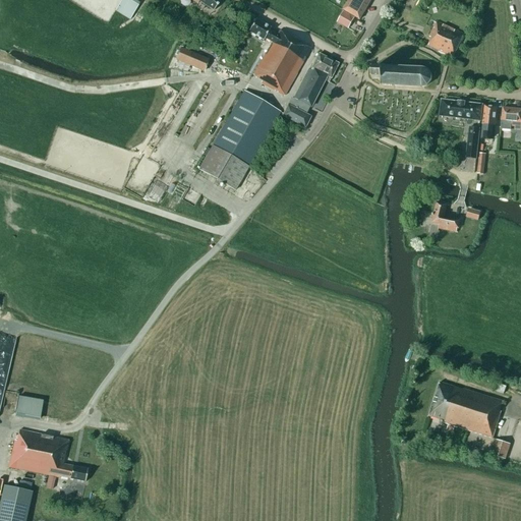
[(140,4),(133,0),(121,0),(115,12),(130,21),(140,4)]
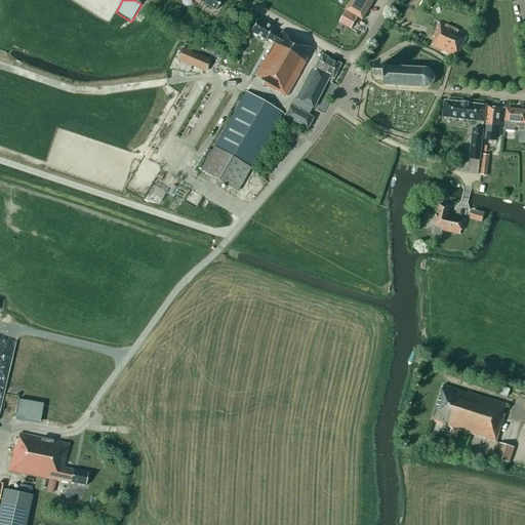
[(192,0),(199,4),(200,2),(214,11),(221,1),(220,0),(192,0)]
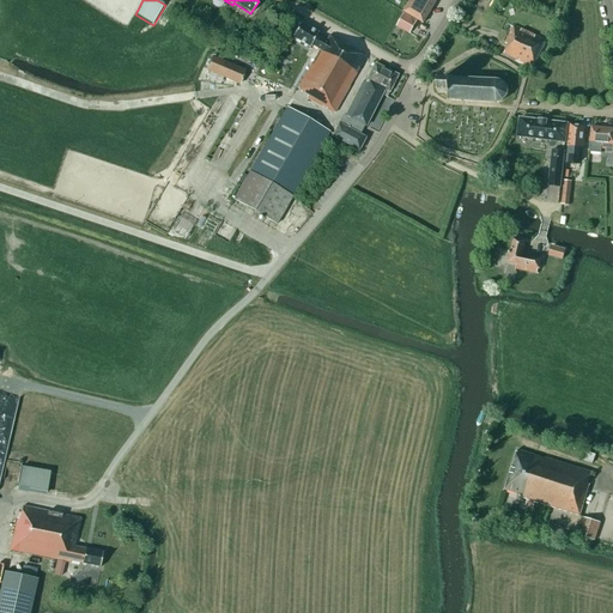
[(411,0),(404,13),(424,24),(437,0),(411,0)]
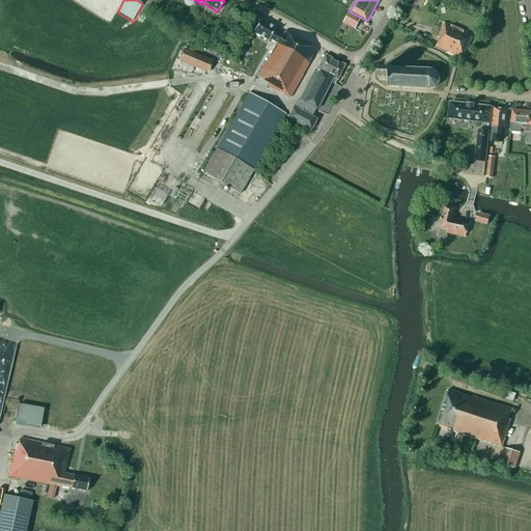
[(231,16),(224,12),(219,22),(225,26),(231,16)]
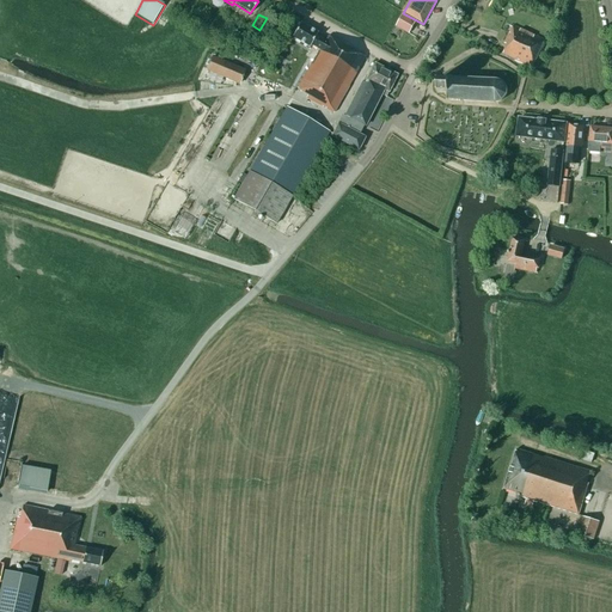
[(403,14),(398,23),(408,28),(412,19),(403,14)]
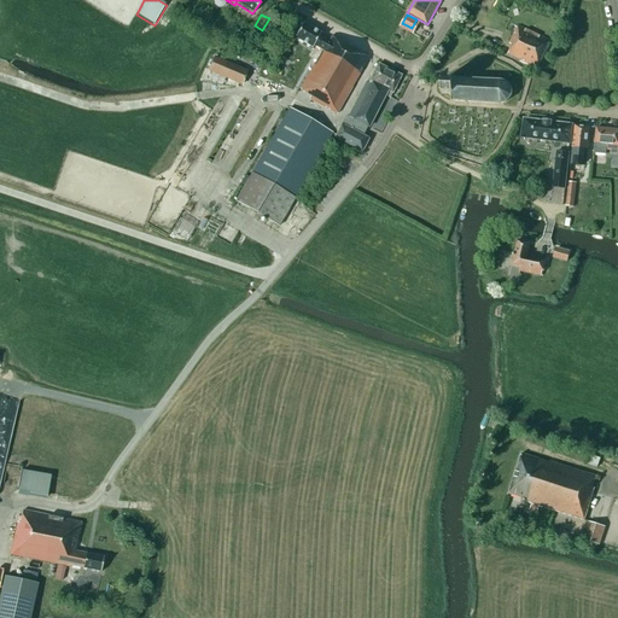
[(301,89),(312,95),(309,99),(337,115),(369,58),(331,36),(328,41),(320,36),(321,34),(303,24),(295,39),(297,40),(298,41),(302,44),(304,44),(313,48),(314,46),(322,51),(301,89)]
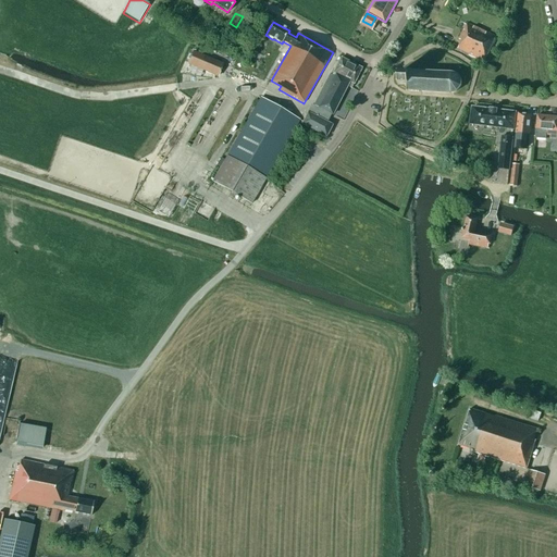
[(459,39),(461,40),(458,49),(485,61),(496,37),(468,24),(459,39)]
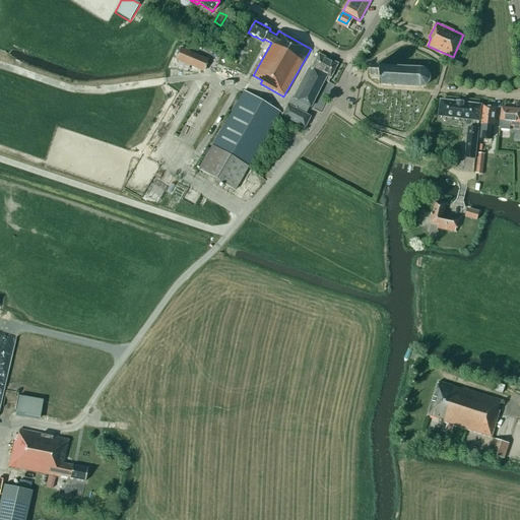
[(208,59),(181,49),(176,60),(203,71),(208,59)]
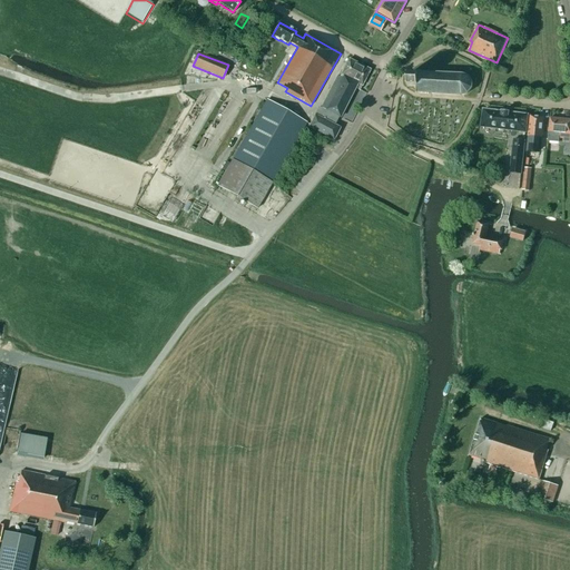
[(340,79),(355,87),(354,88),(355,88),(360,90),(370,70),(349,60),(340,78),(340,79)]
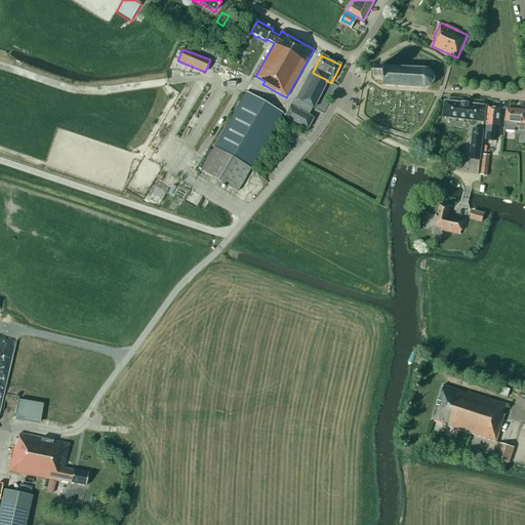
[(433,83),(433,82),(433,81),(434,80),(434,78),(434,77),(434,76),(433,74),(432,72),(431,71),(430,71),(429,70),(428,69),(426,69),(423,69),(423,68),(384,66),(384,70),(375,70),(374,80),(382,80),(382,86),(423,88),(426,88),(427,87),(428,87),(429,87),(430,86),(431,85),(432,84),(433,83)]
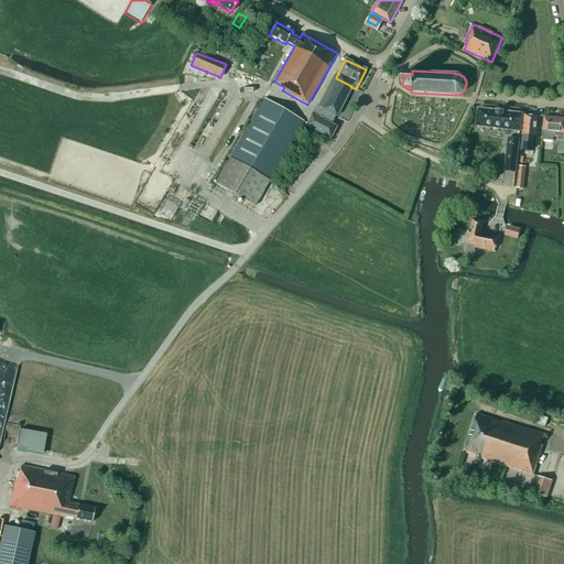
[(336,117),(351,87),(350,87),(351,86),(336,78),(336,77),(334,76),(317,108),(315,107),(311,116),(305,127),(331,139),(336,128),(331,126),(335,117),(336,117)]
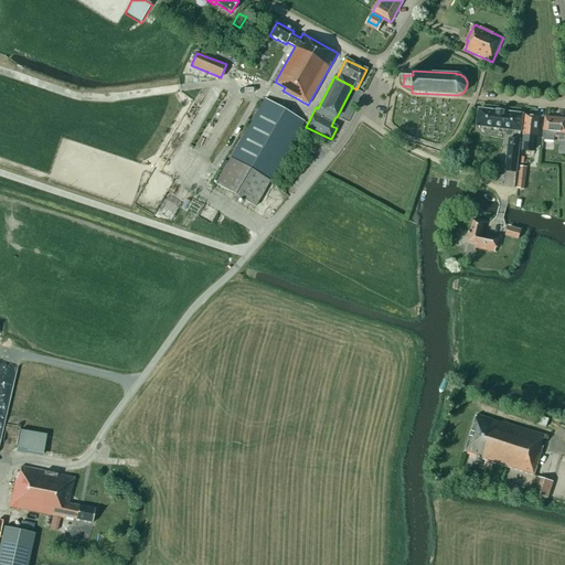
[(265,99),(216,184),(255,206),(305,121),(265,99)]
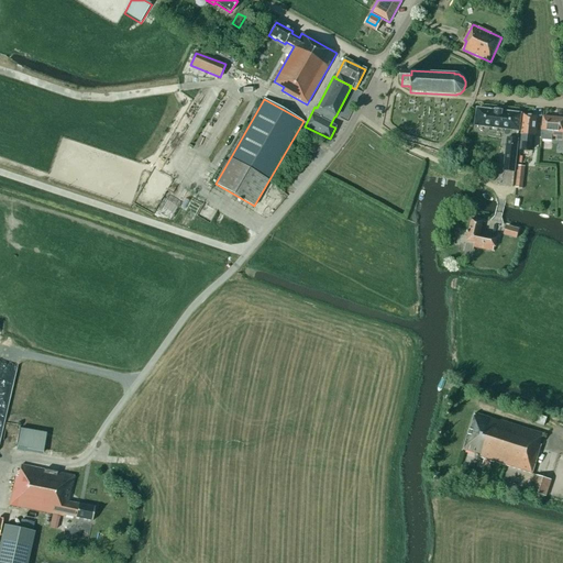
[(521,114),(477,109),(475,125),(519,131),(521,114)]
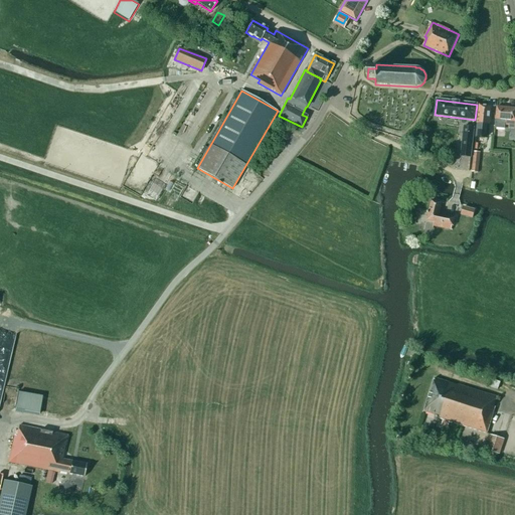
[(476,134),(483,135),(484,124),(489,125),(491,107),(479,106),(476,134)]
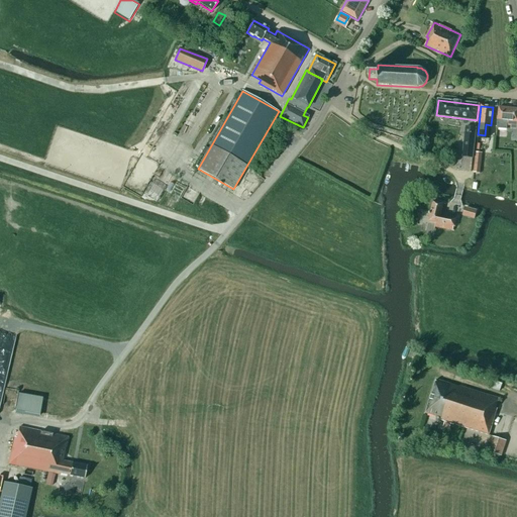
[(511,126),(511,128),(516,129),(516,126),(516,108),(499,107),(497,128),(507,129),(507,126),(511,126)]
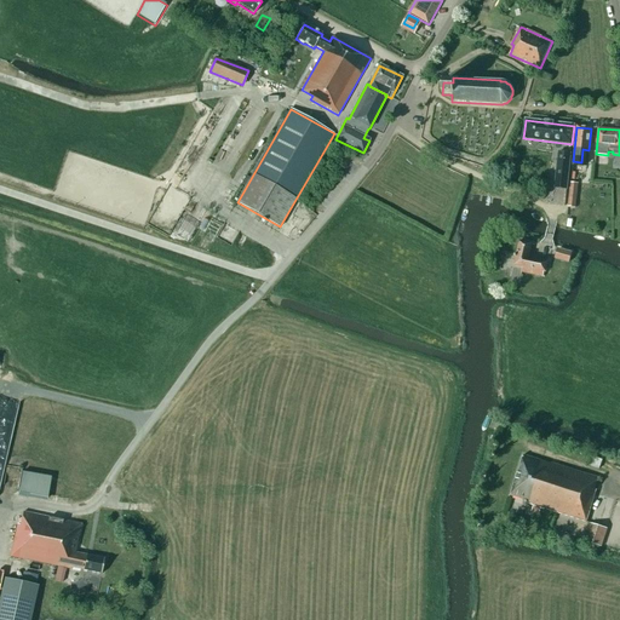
[(558,153),(555,189),(567,190),(570,154),(558,153)]
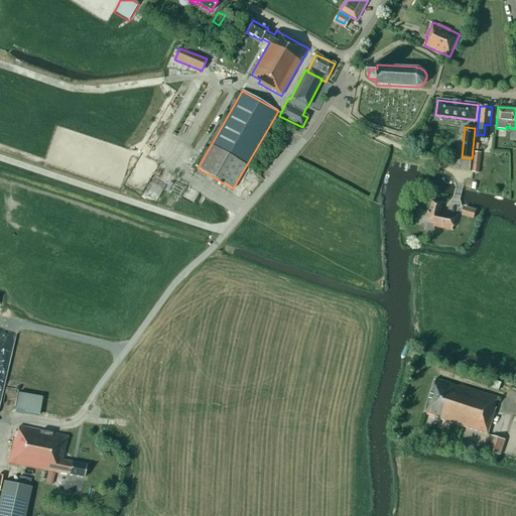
[(481,152),(475,152),(472,172),(479,173),(481,152)]
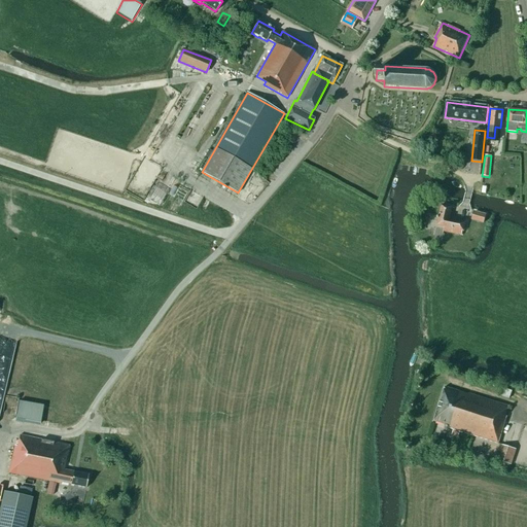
[(443,232),(461,237),(462,233),(463,233),(465,223),(449,219),(452,208),(442,205),(437,226),(444,227),(443,232)]
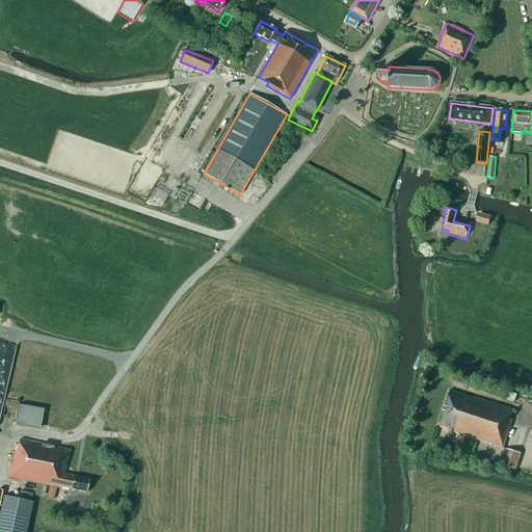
[(488,225),(490,217),(478,213),(476,222),(488,225)]
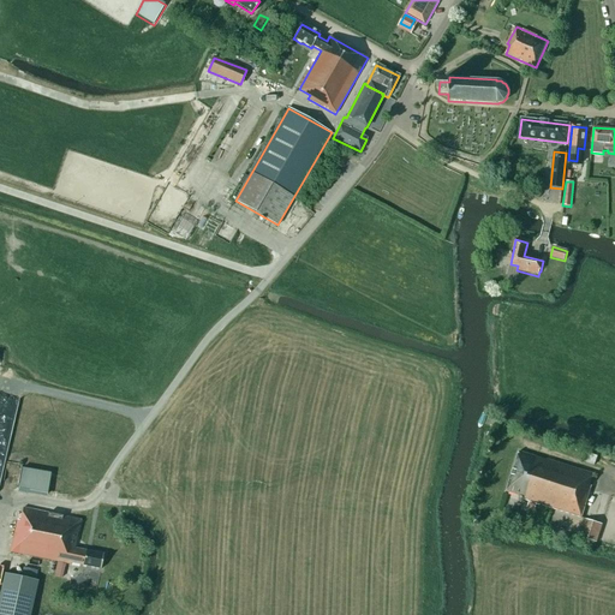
[(524,501),(581,519),(592,487),(590,487),(593,475),(547,460),(519,452),(507,493),(525,499),(524,501)]
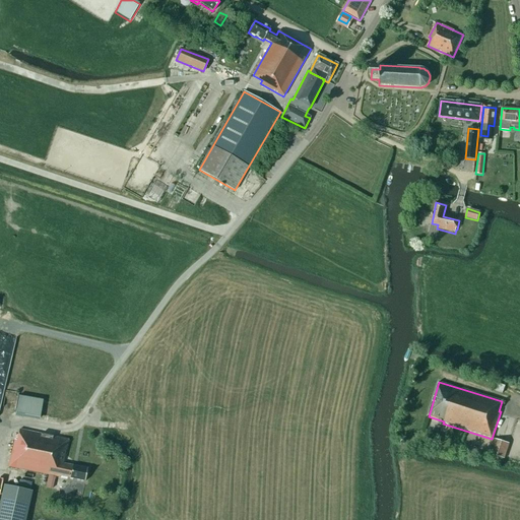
[(19,396),(15,415),(40,420),(43,400),(19,396)]
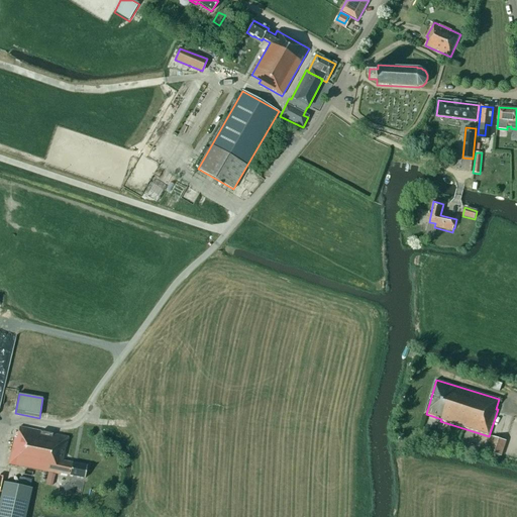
[(38,431),(19,427),(17,437),(15,437),(9,463),(60,475),(60,474),(85,479),(87,467),(63,461),(68,437),(54,434),(55,429),(39,426),(38,431)]
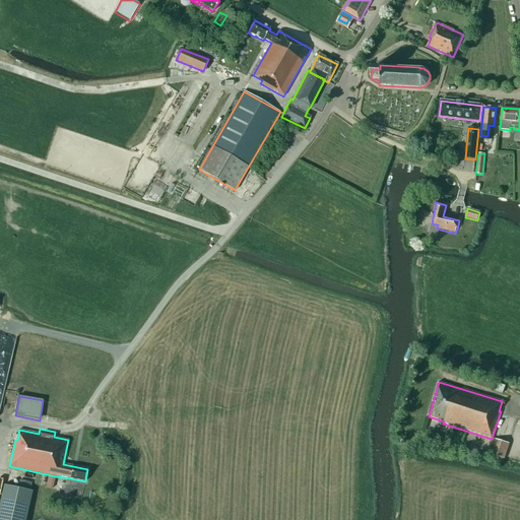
[(491,455),(490,460),(497,462),(499,457),(505,459),(510,444),(495,440),(491,455)]
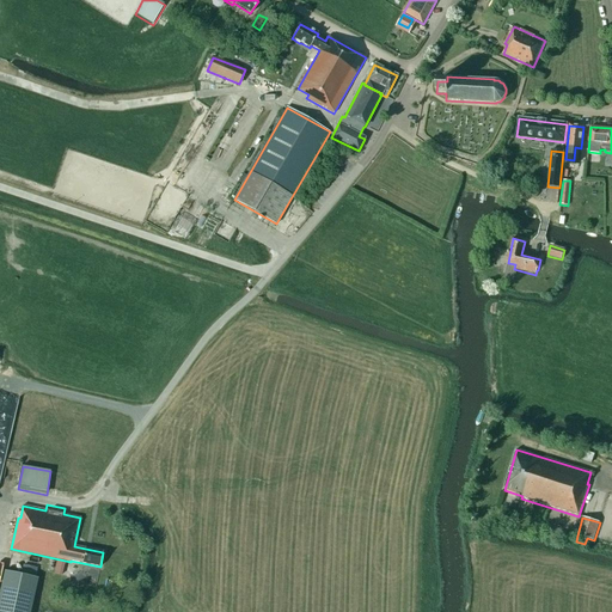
[(0,611),(30,611),(38,577),(4,570),(0,585),(0,611)]
